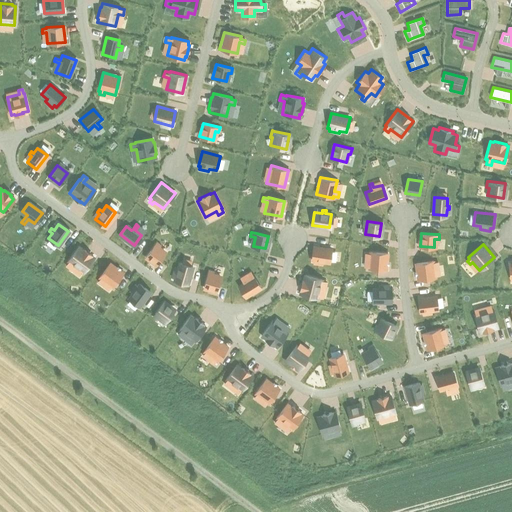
[(154,246),(146,256),(156,264),(164,253),(154,246)]
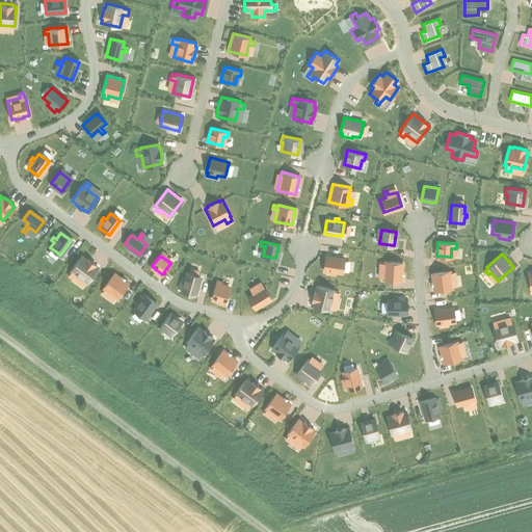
[(325,256),(323,268),(331,269),(331,273),(334,274),(335,270),(342,271),(344,259),(325,256)]
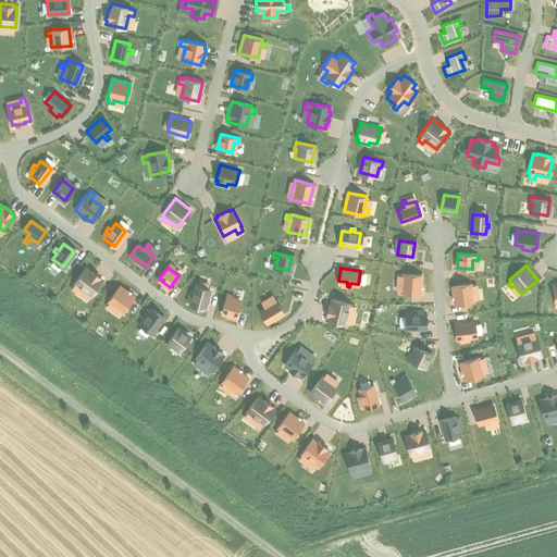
[(75,284),(71,289),(74,293),(78,286),(90,295),(101,281),(97,279),(98,277),(91,272),(90,273),(84,269),(74,283),(75,284)]
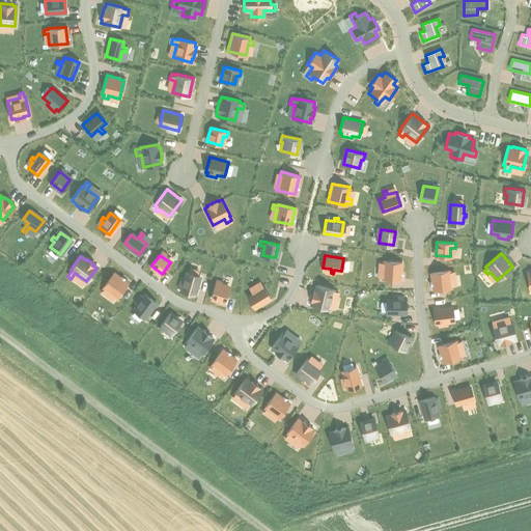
[(378,262),(378,267),(383,267),(382,278),(399,279),(401,262),(383,261),(383,262),(378,262)]
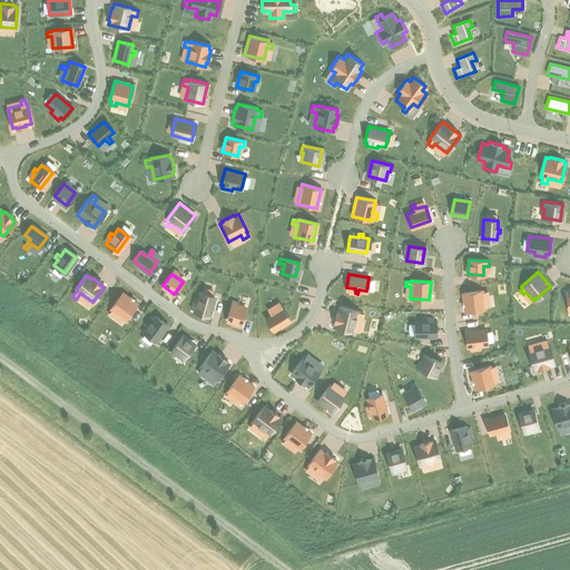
[(482,291),(462,293),(465,311),(484,308),(482,296),(488,295),(488,291),(482,292),(482,291)]
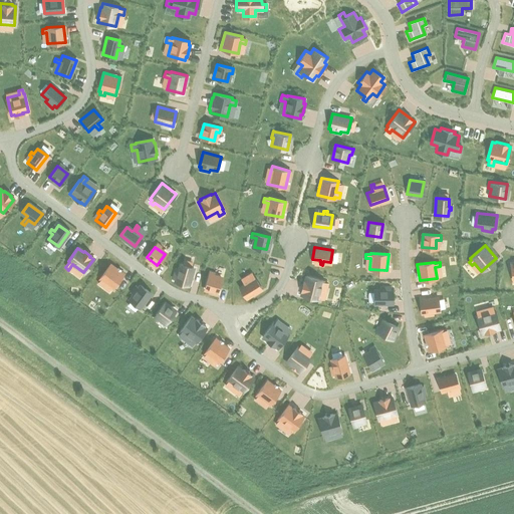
[(101,278),(96,284),(99,286),(104,280),(112,286),(121,273),(109,264),(99,277),(101,278)]
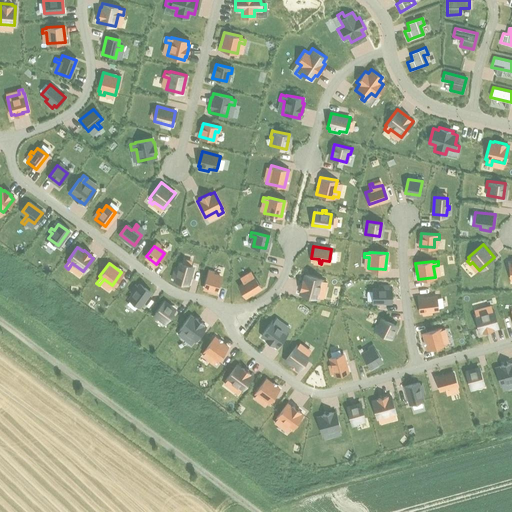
[(175,269),(174,272),(177,273),(175,280),(187,284),(192,267),(180,264),(178,270),(175,269)]
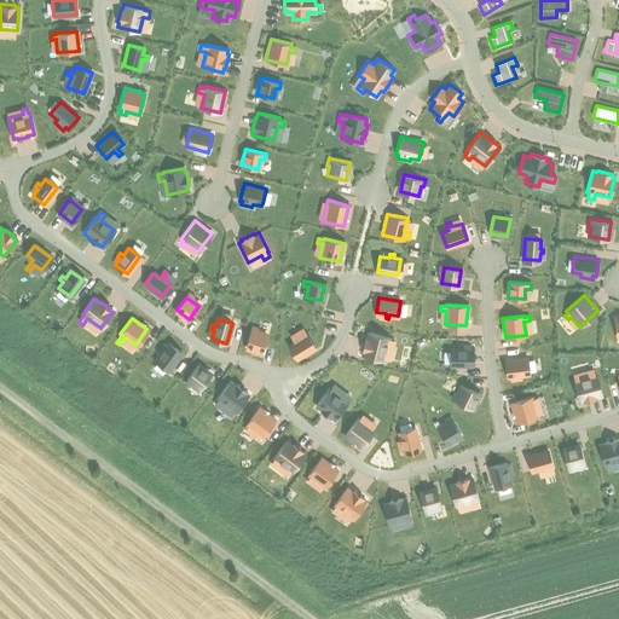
[(250,331),(247,346),(261,351),(265,335),(250,331)]
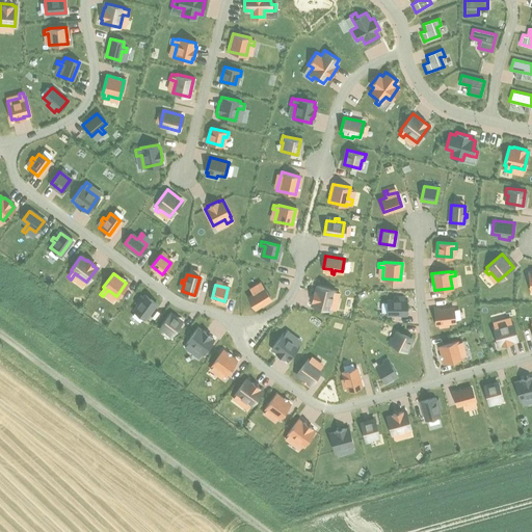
[(255,294),(248,297),(255,307),(269,297),(264,288),(263,286),(254,292),(255,294)]
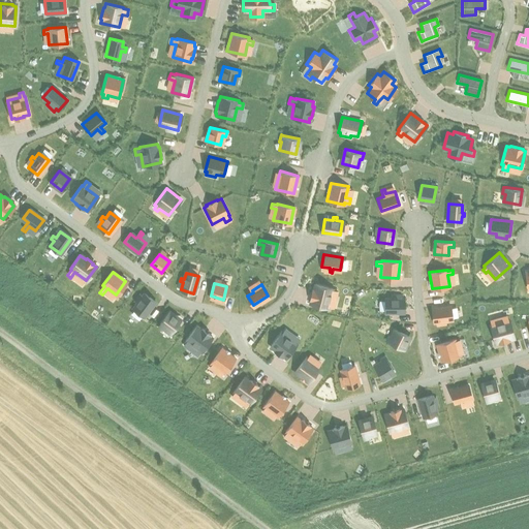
[(315,284),(310,303),(327,308),(331,293),(337,296),(338,291),(332,289),(332,288),(315,284)]
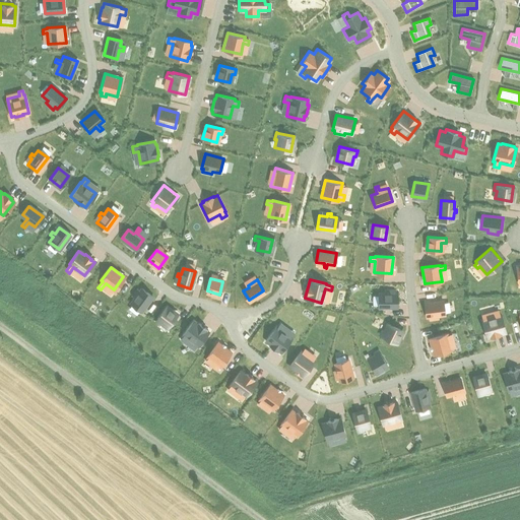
[(135,299),(131,303),(141,311),(151,297),(141,289),(137,296),(134,294),(132,296),(135,299)]
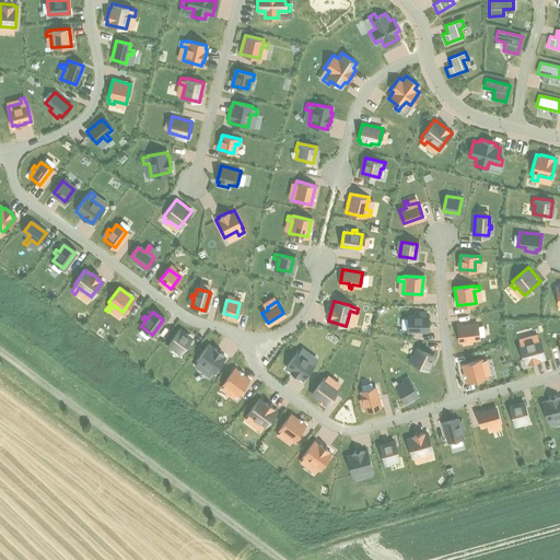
[(416,315),(407,315),(407,330),(428,330),(428,315),(419,315),(419,313),(416,313),(416,315)]
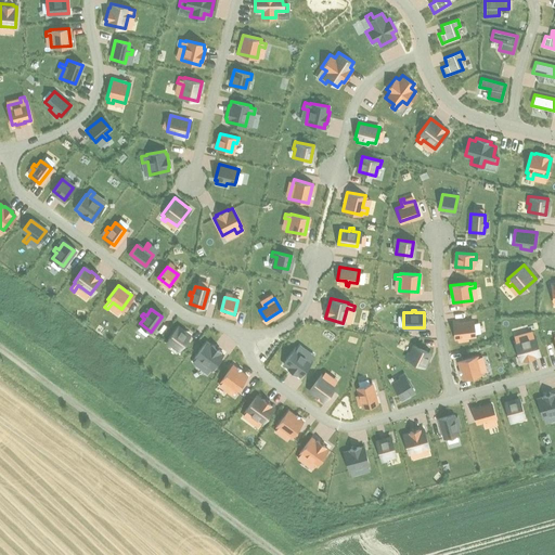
[(473,321),(453,323),(454,337),(463,336),(463,339),(467,339),(466,336),(475,335),(473,321)]
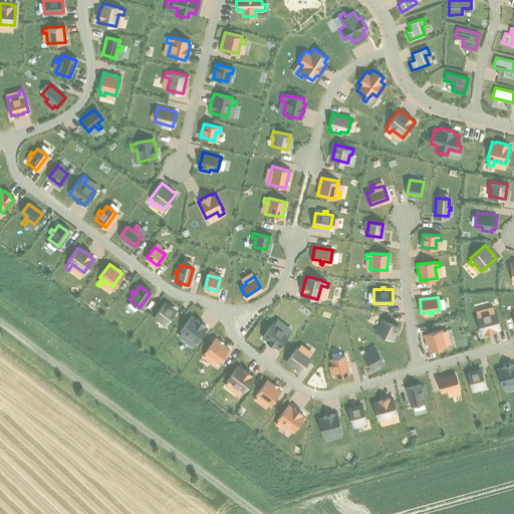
[(163,303),(156,314),(166,322),(174,311),(163,303)]
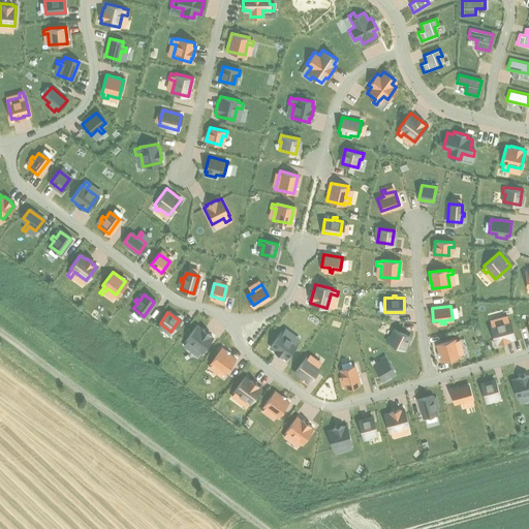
[(510,318),(489,323),(494,343),(498,342),(499,343),(510,340),(510,339),(515,337),(510,318)]
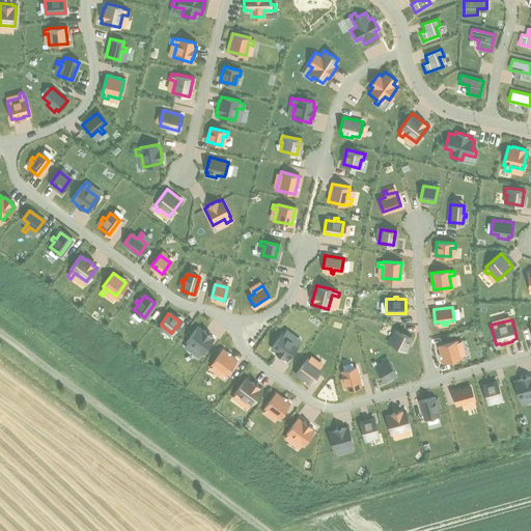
[(188,342),(184,347),(187,350),(191,344),(202,353),(212,340),(208,337),(210,337),(202,332),(202,333),(196,328),(187,341),(188,342)]
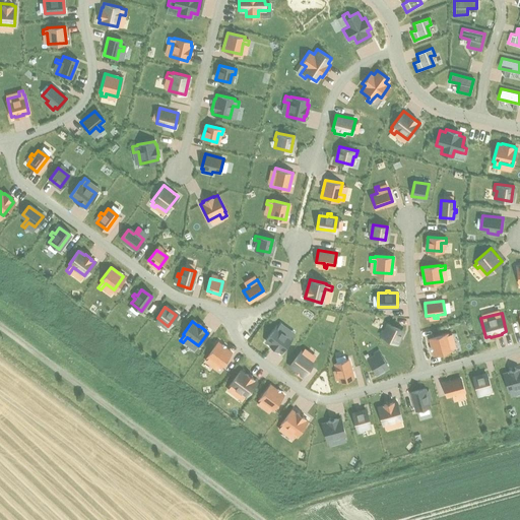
[(388,324),(382,336),(395,342),(401,330),(388,324)]
